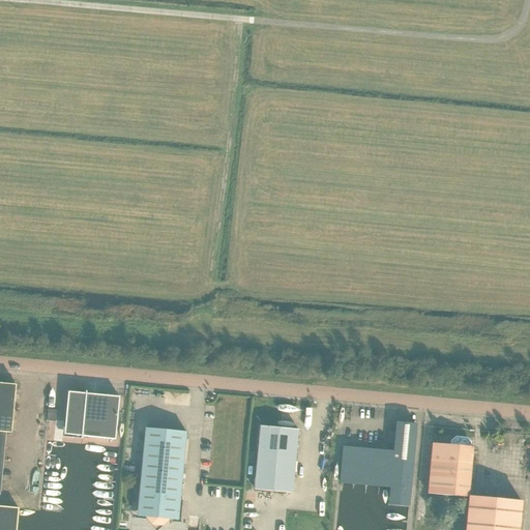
[(11,433),(17,385),(0,383),(0,495),(6,433),(11,433)]
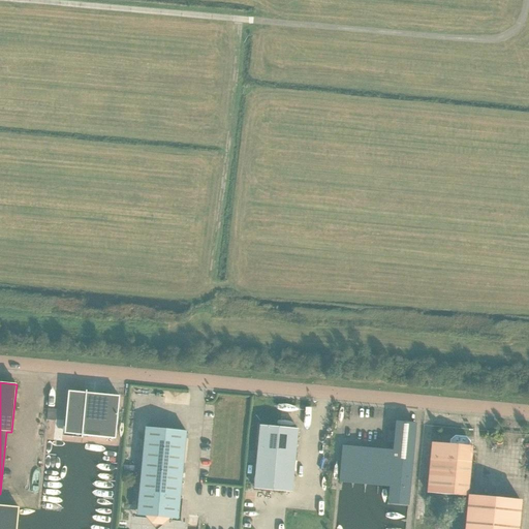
[(82,438),(83,438),(83,435),(115,438),(119,397),(87,394),(87,391),(86,391),(86,394),(69,392),(65,434),(82,435),(82,438)]
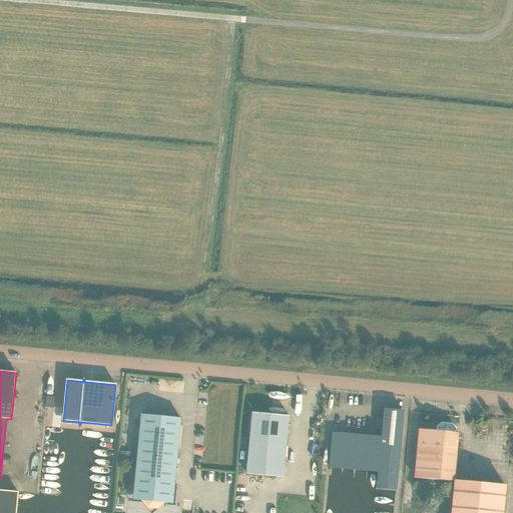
[(379,471),(378,481),(396,483),(403,411),(385,410),(382,438),(333,433),(330,466),(379,471)]
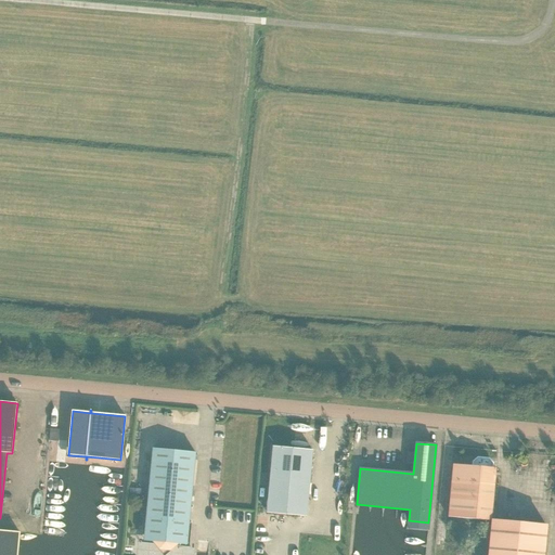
[(307,516),(312,451),(272,447),(267,513),(307,516)]
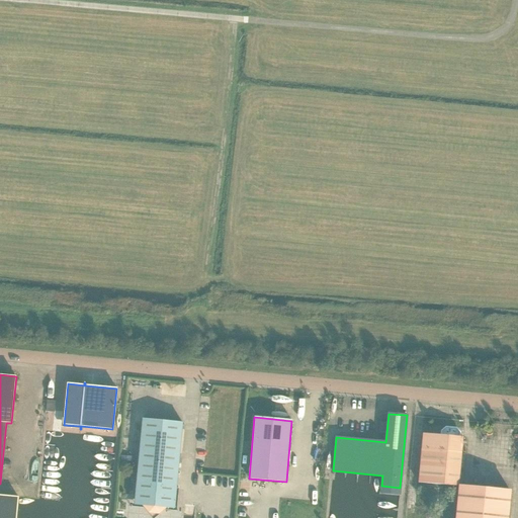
[(174,509),(182,423),(142,419),(135,495),(150,512),(158,513),(164,508),(174,509)]
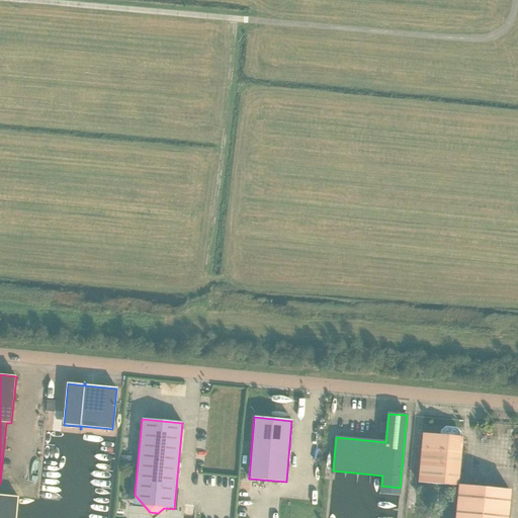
[(423,433),(418,482),(458,486),(463,437),(423,433)]
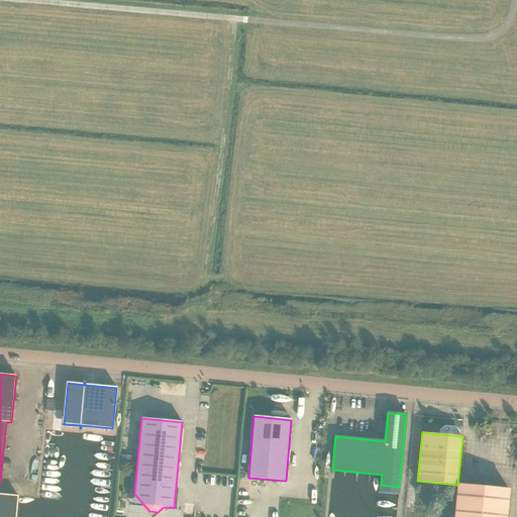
[(507,516),(510,491),(457,486),(453,516),(507,516)]
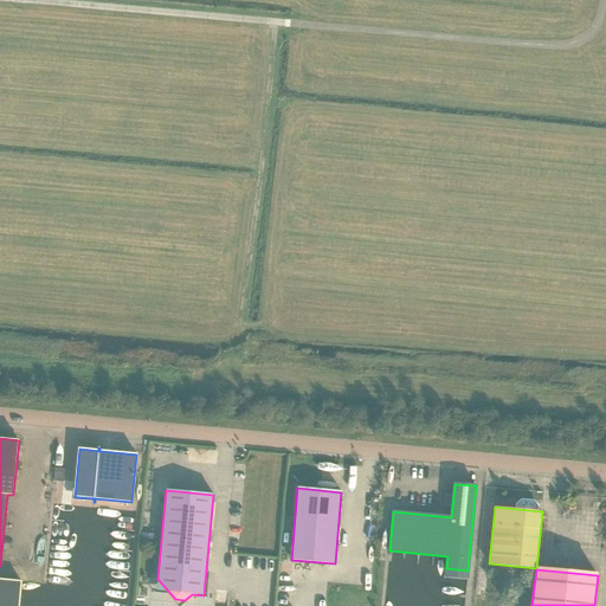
[(0,605),(19,605),(21,581),(0,579),(0,605)]
